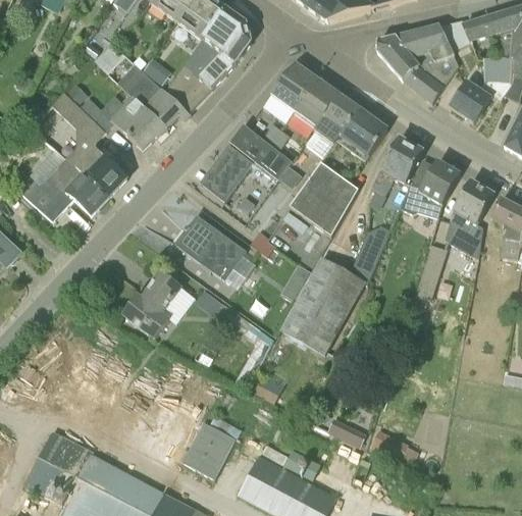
[(115,0),(114,2),(109,10),(122,19),(127,11),(136,0),(115,0)]
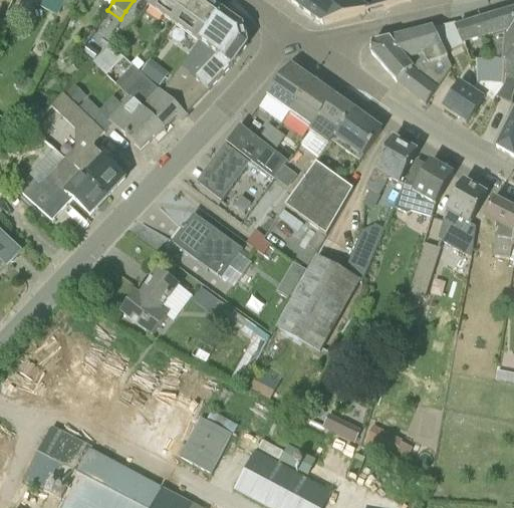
[(149,0),(175,19),(188,0),(149,0)]
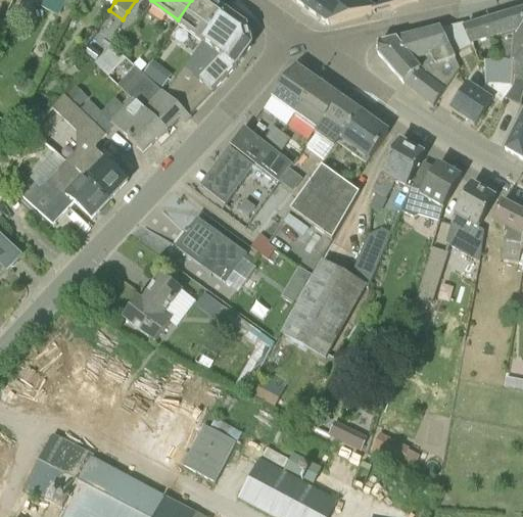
[(203,38),(226,6),(217,0),(191,0),(178,19),(203,38)]
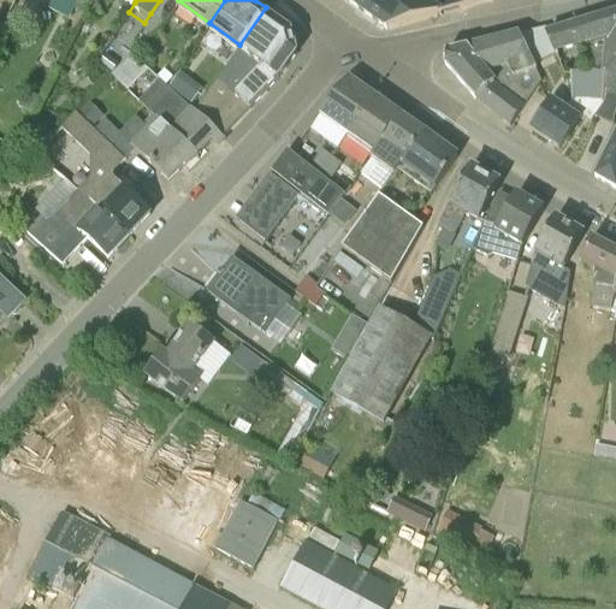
[(354,0),(388,24),(442,9),(430,0),(354,0)]
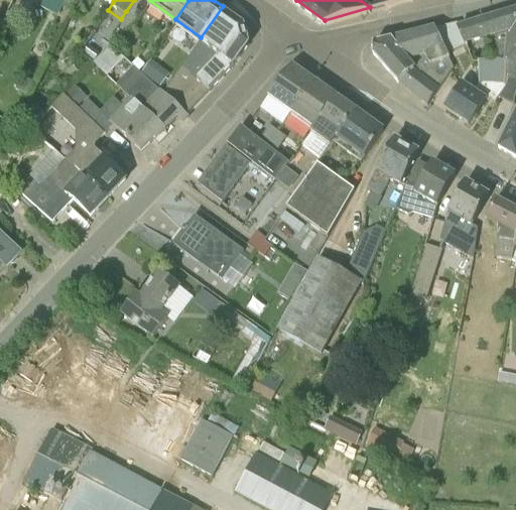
[(234,60),(249,40),(244,21),(223,6),(201,37),(200,39),(220,54),(199,77),(209,88),(234,60)]
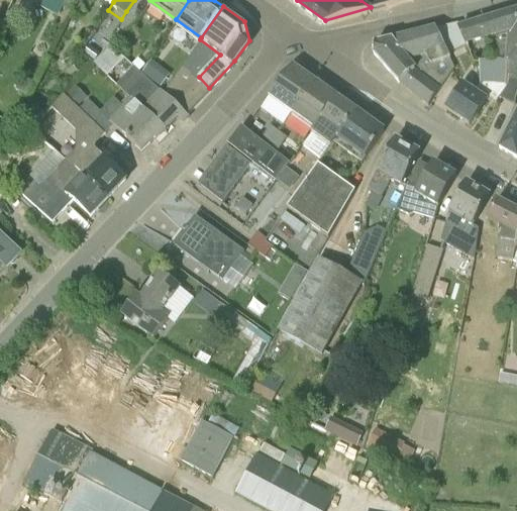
[(516,40),(516,6),(514,7),(460,23),(468,40),(496,32),(497,41),(499,40),(510,40),(516,40)]
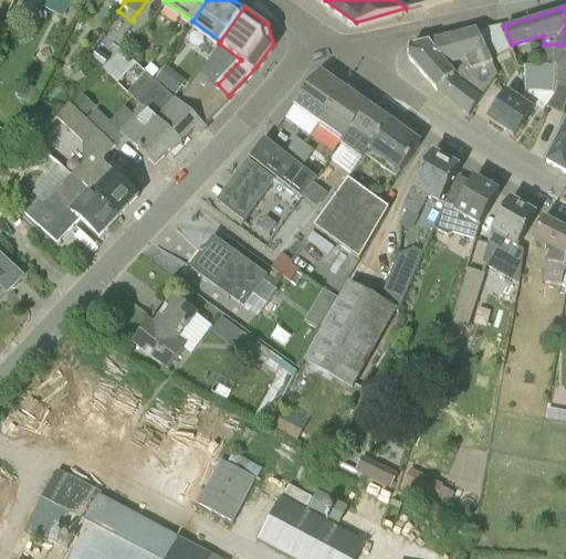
[(502,21),(477,27),(490,54),(510,45),(512,44),(504,25),(502,21)]
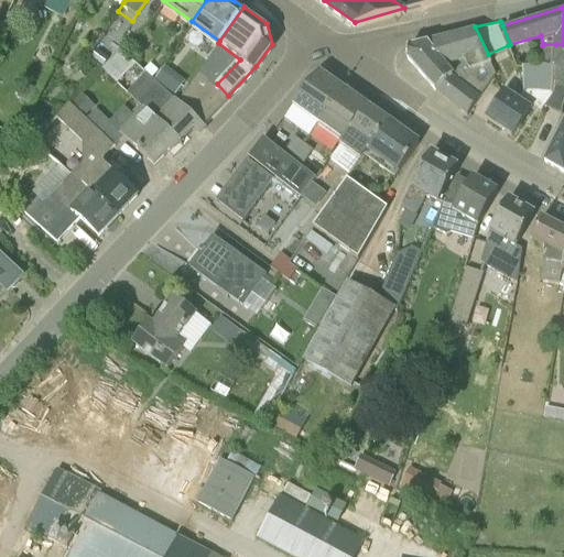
[(488,54),(475,26),(409,43),(408,53),(436,86),(468,110),(496,68),(488,54)]
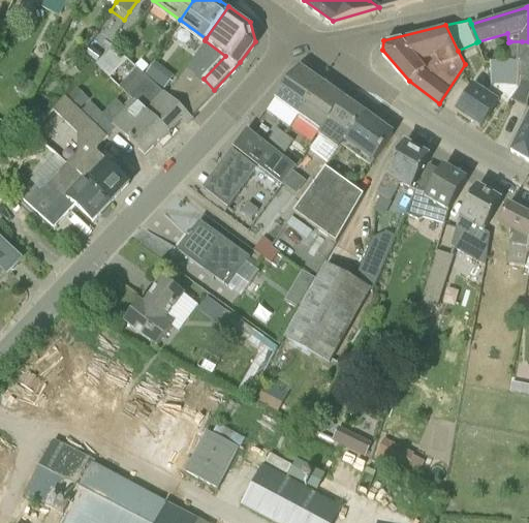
[(188,64),(204,79),(225,56),(205,40),(188,64)]
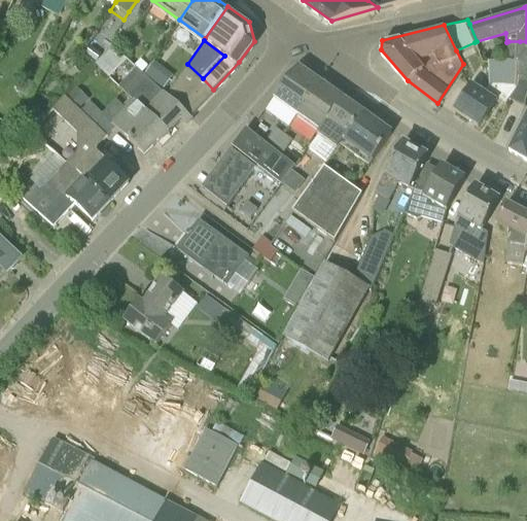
[(91,41),(85,48),(97,58),(102,49),(91,41)]
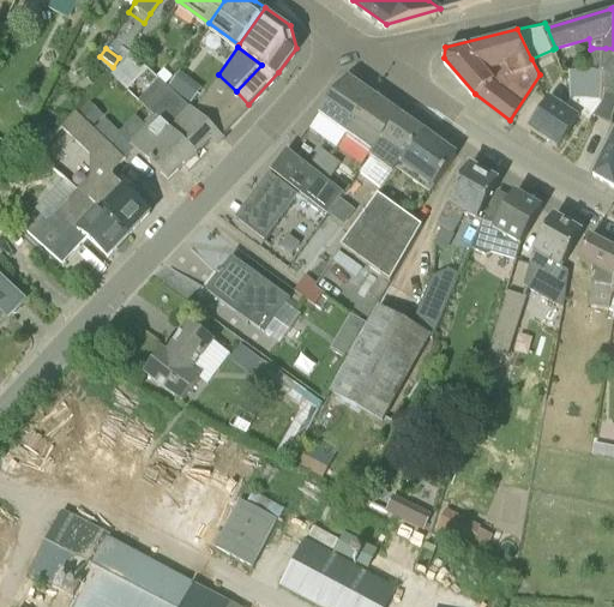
[(594,68),(605,67),(606,48),(593,48),(594,68)]
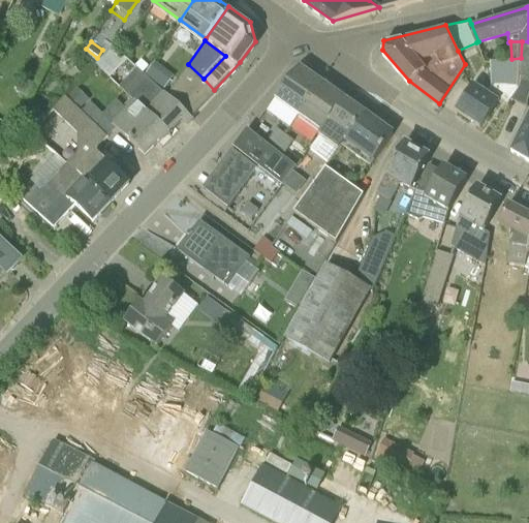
[(111,73),(127,56),(114,42),(95,60),(111,73)]
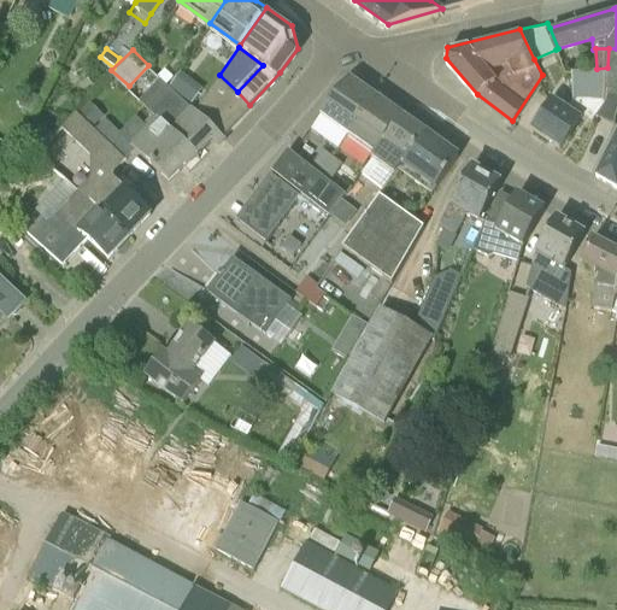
[(165,78),(166,80),(174,71),(165,64),(158,72),(160,75),(162,76),(164,77),(165,78)]
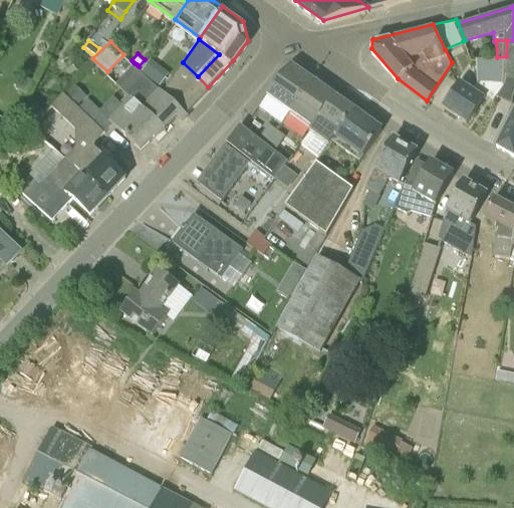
[(505,81),(506,58),(506,56),(497,57),(477,57),(478,79),(478,80),(505,81)]
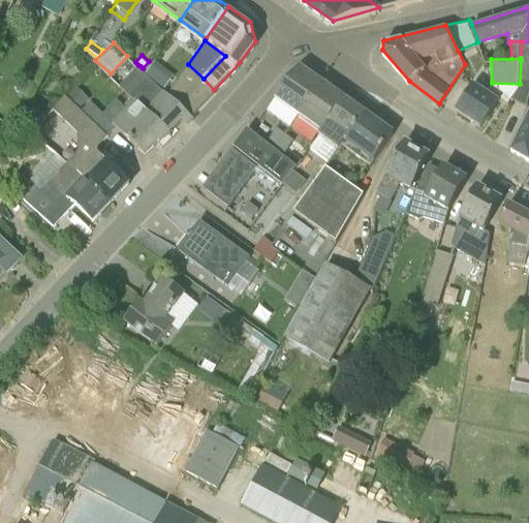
[(528,90),(528,61),(521,60),(520,84),(511,94),(526,103),(528,90)]
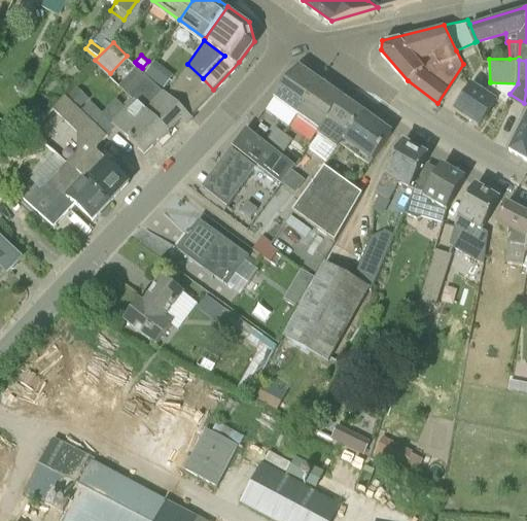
[(185,108),(168,92),(142,68),(141,67),(140,66),(138,65),(137,64),(120,81),(133,94),(168,127),(185,108)]
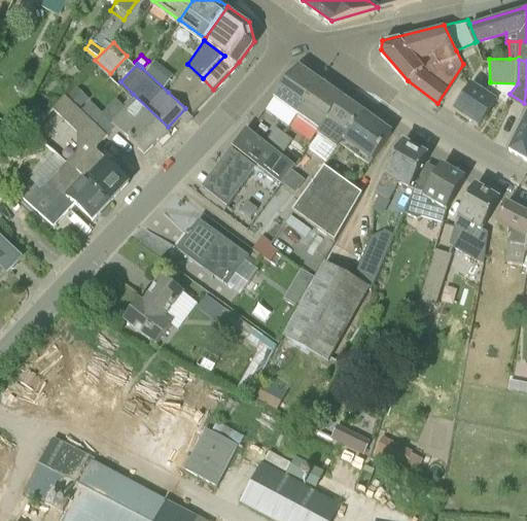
[(203,78),(187,64),(171,88),(168,92),(185,108),(190,113),(213,90),(203,78)]
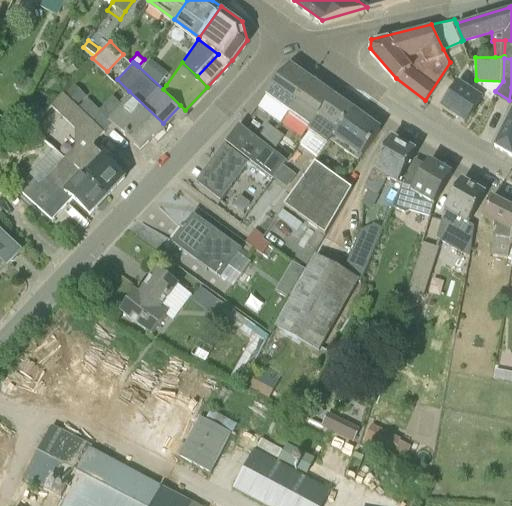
[(289,108),(311,77),(290,62),(274,82),(266,92),(289,108)]
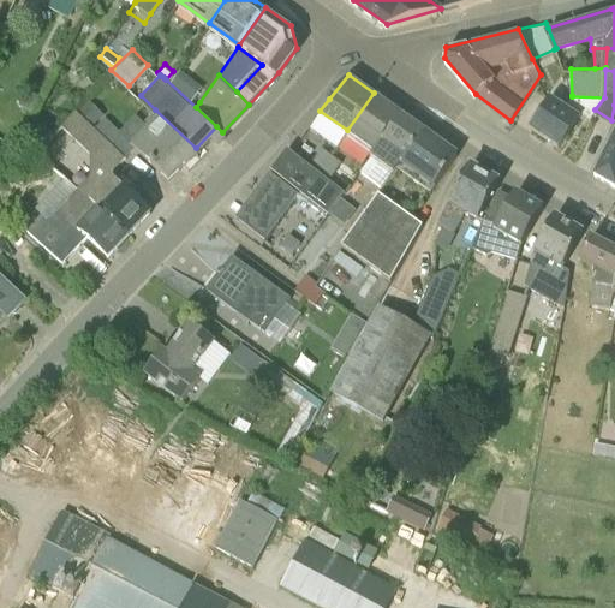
[(197,77),(186,93),(193,97),(204,82),(197,77)]
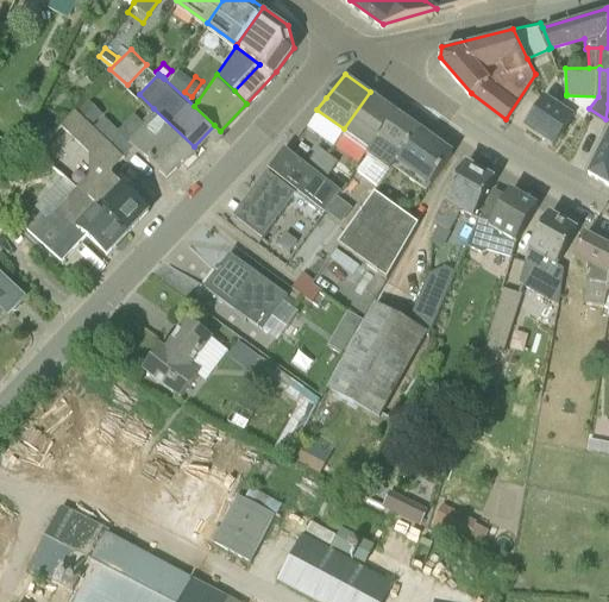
[(33,108),(43,92),(29,83),(19,100),(33,108)]
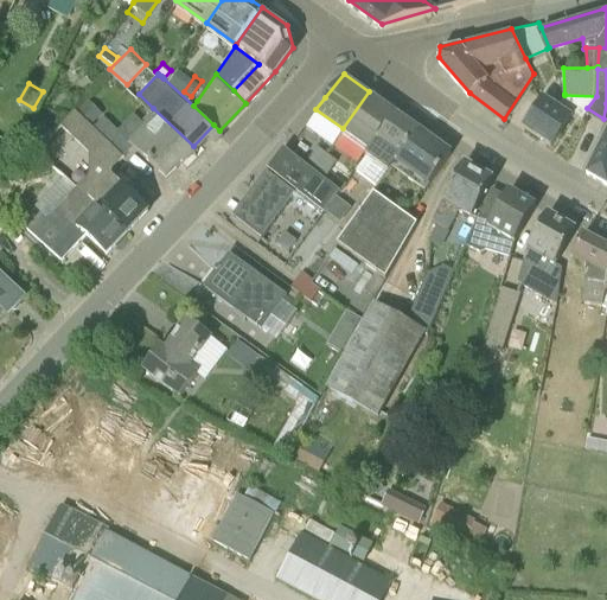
[(395,109),(369,91),(343,128),(369,146),(395,109)]
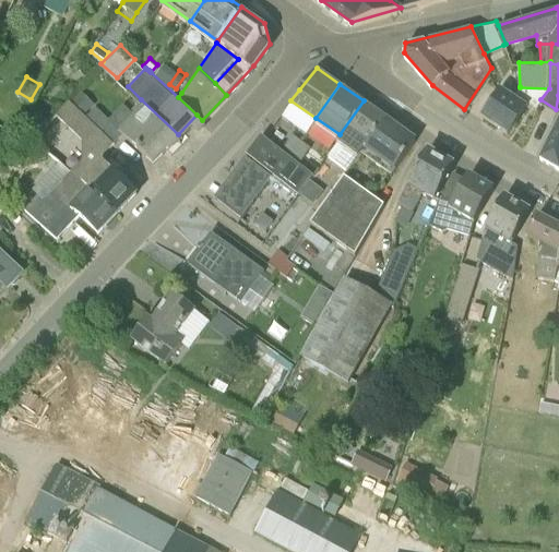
[(549,88),(520,87),(514,95),(502,86),(484,114),(508,130),(528,99),(537,105),(540,99),(549,88)]
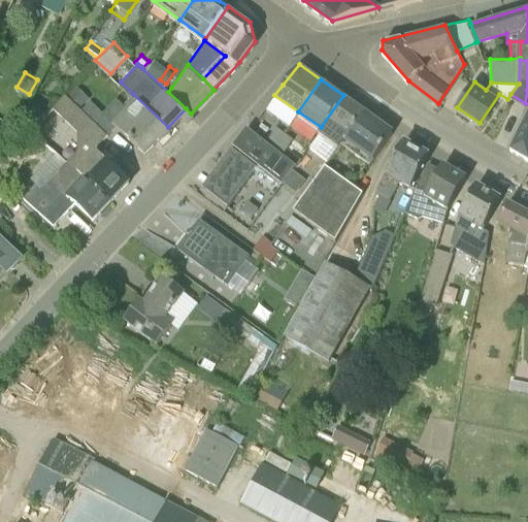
[(68,94),(79,105),(88,96),(76,86),(68,94)]
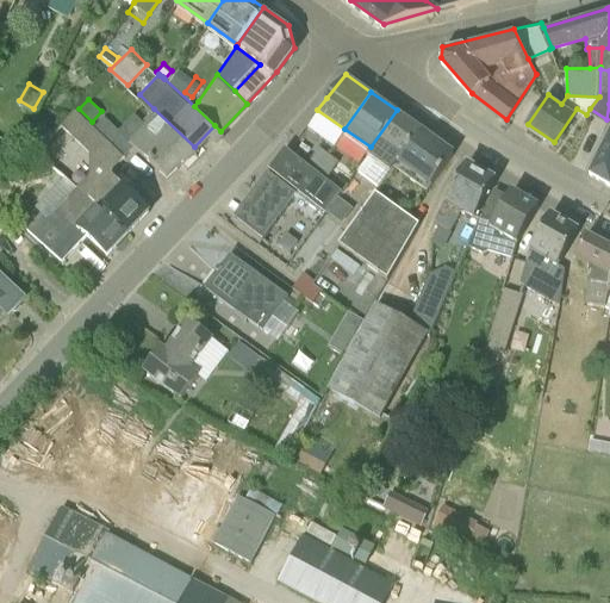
[(92,122),(79,109),(75,106),(61,120),(89,149),(89,171),(101,181),(116,166),(113,165),(114,163),(113,162),(110,166),(104,161),(117,148),(93,124),(92,122)]
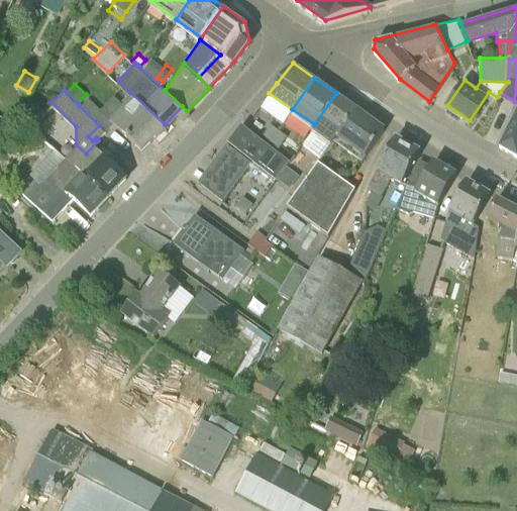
[(130,92),(121,101),(114,94),(101,107),(114,120),(142,147),(165,124),(130,92)]
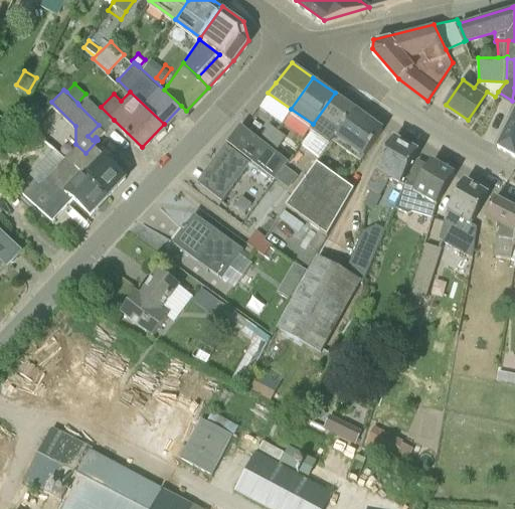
[(355,107),(335,93),(313,124),(311,127),(330,141),(333,138),(355,107)]
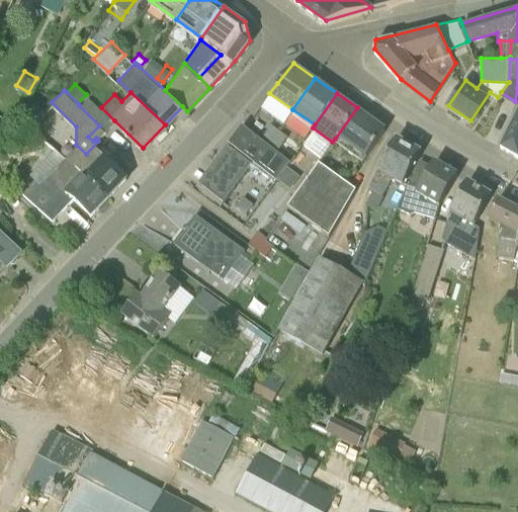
[(99,125),(105,131),(114,120),(101,107),(88,95),(79,105),(99,125)]
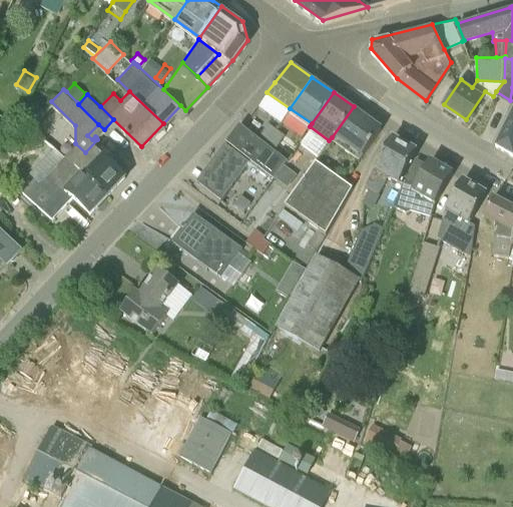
[(37,102),(32,99),(27,100),(24,104),(25,109),(29,113),(34,112),(38,107),(37,102)]
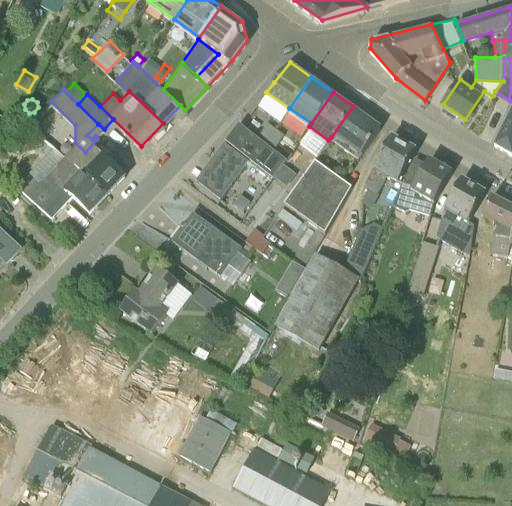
[(381,126),(353,106),(331,137),(359,156),(381,126)]
